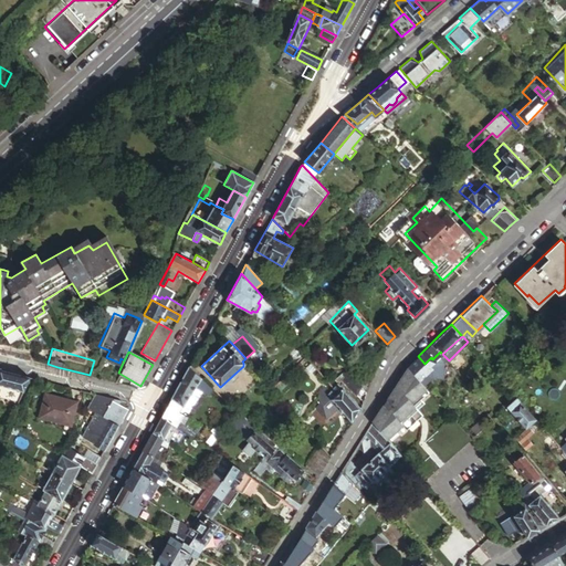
[(362,362),(350,365),(363,385),(366,392),(373,375),(362,362)]
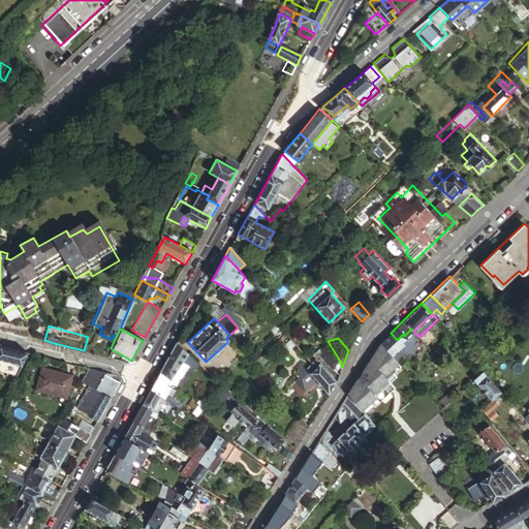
[(328,341),(307,347),(313,354),(316,351),(328,341)]
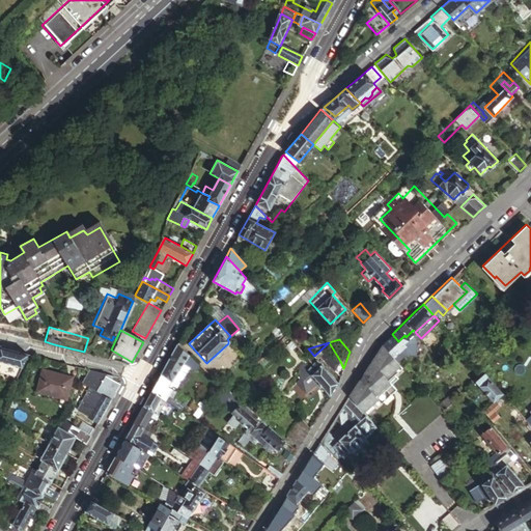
[(317,353),(334,370),(340,361),(329,342),(317,353)]
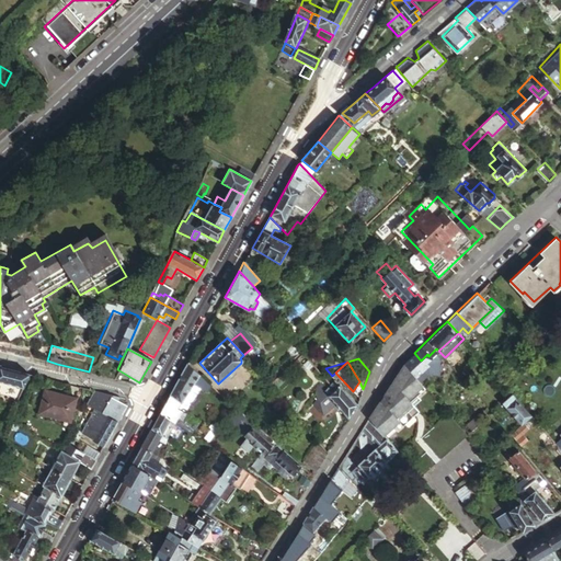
[(187,364),(170,395),(190,409),(195,398),(190,396),(201,375),(187,364)]
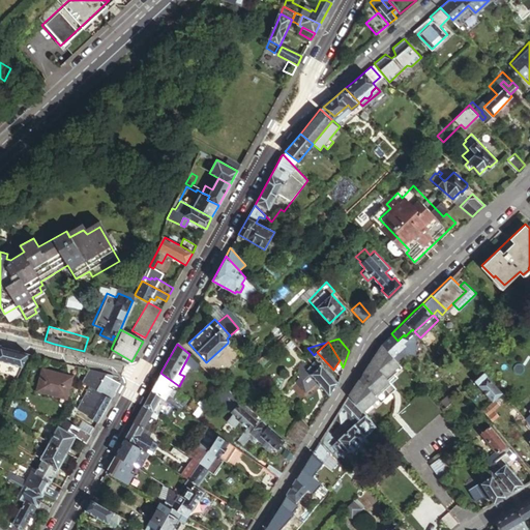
[(381,344),(347,395),(361,411),(377,398),(380,402),(395,388),(388,380),(395,375),(391,371),(400,363),(381,344)]
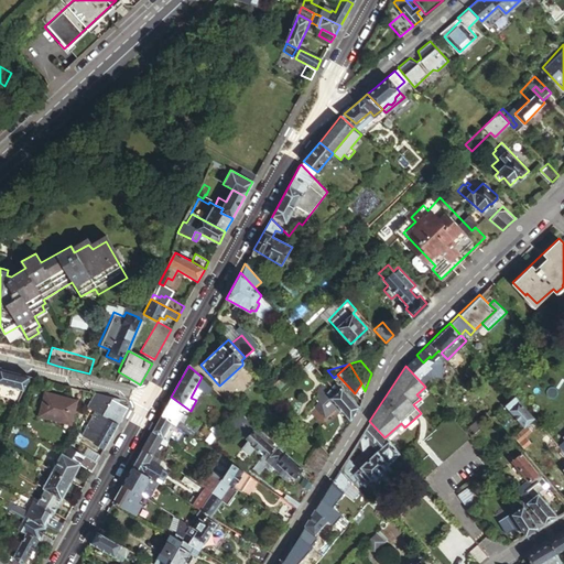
[(30,376),(0,368),(0,382),(24,389),(30,376)]
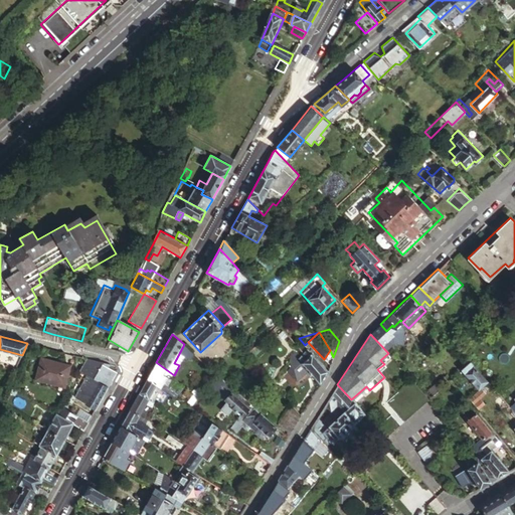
[(320,384),(328,372),(311,352),(309,350),(307,348),(298,357),(302,361),(301,362),(320,384)]
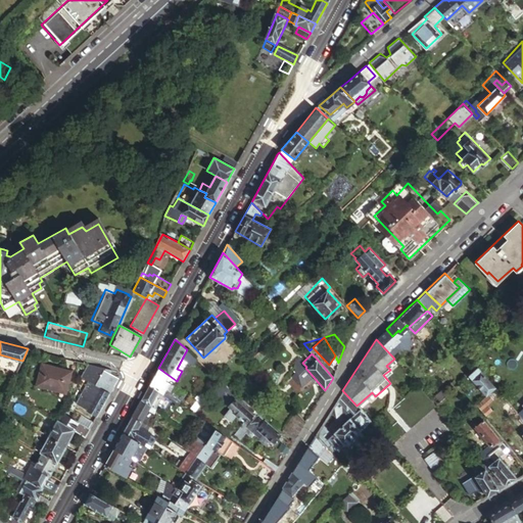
[(36,384),(65,392),(72,371),(42,363),(36,384)]
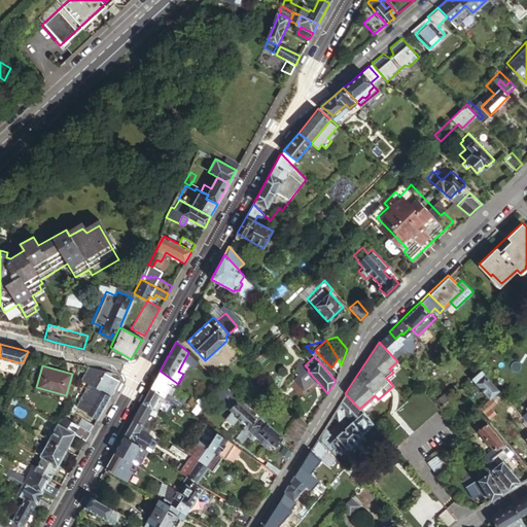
[(304,375),(308,371),(309,370),(305,365),(296,373),(297,374),(297,375),(300,376),(301,376),(304,375)]
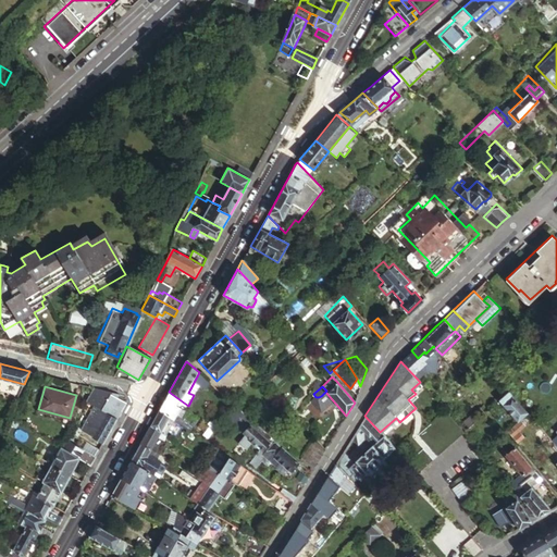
[(118,397),(120,394),(94,387),(87,400),(94,405),(116,418),(125,403),(118,397)]
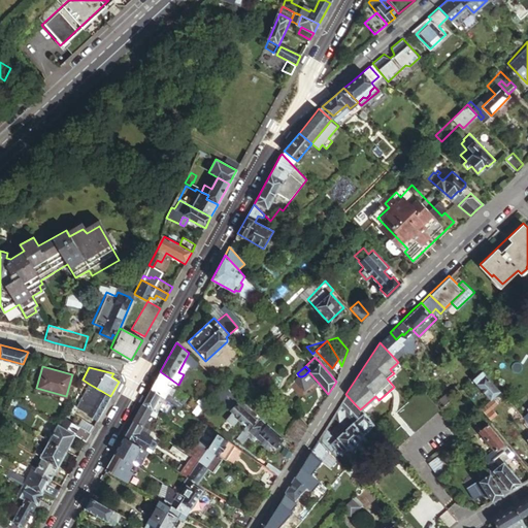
[(499,388),(483,369),(471,378),(489,398),(499,388)]
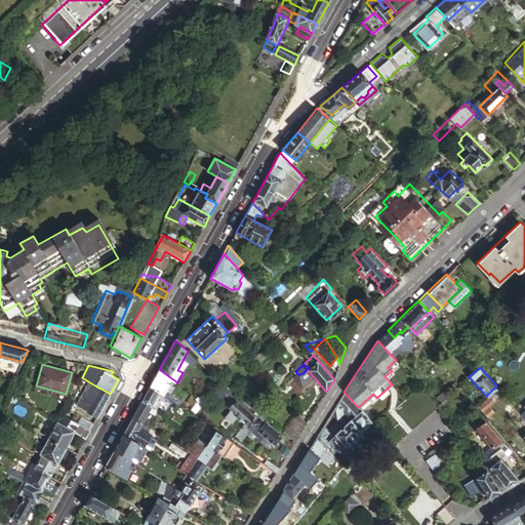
[(159,369),(151,385),(167,396),(170,390),(172,391),(177,382),(159,369)]
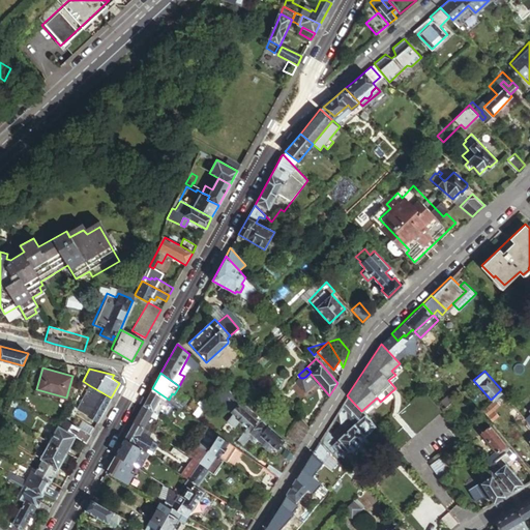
[(97,421),(111,398),(89,385),(83,395),(94,403),(87,414),(87,415),(97,421)]
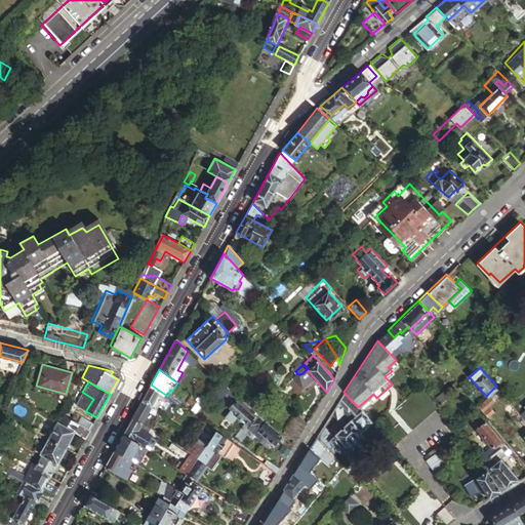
[(151,385),(143,400),(154,408),(163,414),(165,410),(157,405),(159,399),(164,402),(167,396),(151,385)]
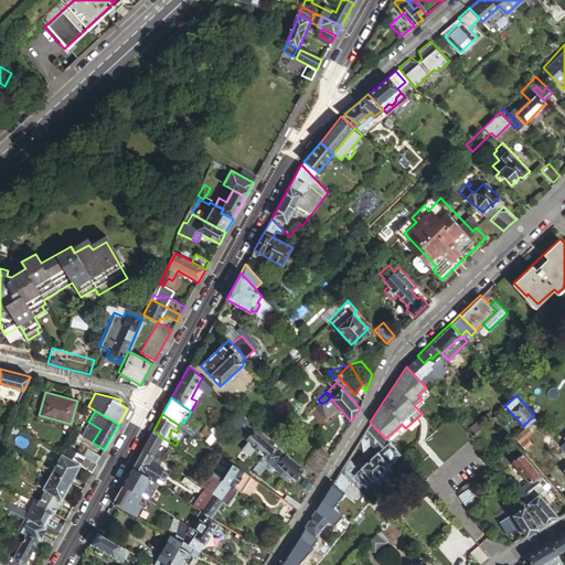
[(452,417),(425,443),(444,462),(470,437),(452,417)]
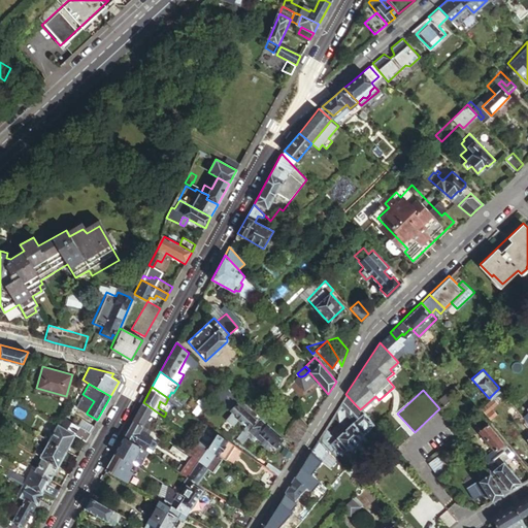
[(68,409),(73,413),(76,406),(87,413),(94,401),(83,394),(80,397),(79,399),(77,402),(75,406),(71,403),(71,405),(68,409)]
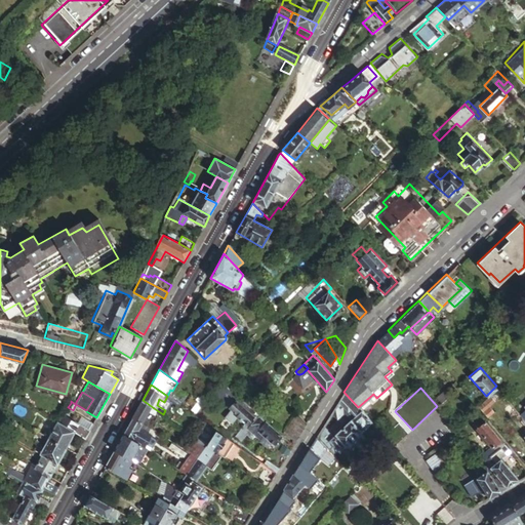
[(344,392),(330,412),(335,417),(345,408),(347,410),(349,408),(355,414),(335,432),(327,439),(337,451),(371,421),(358,407),(344,392)]
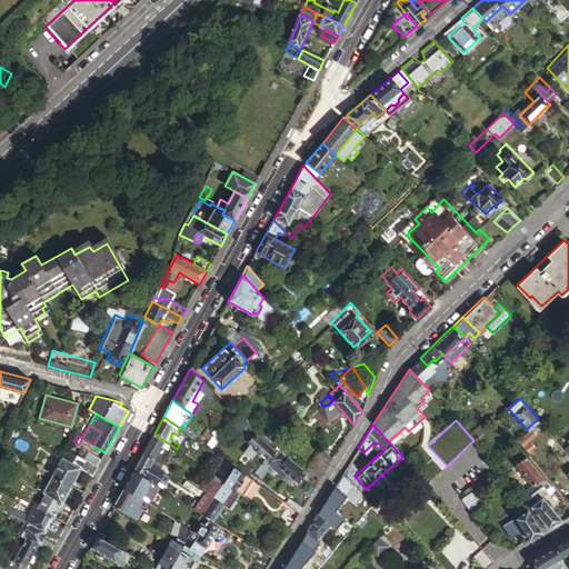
[(213,431),(216,432),(219,435),(223,430),(221,429),(217,426),(213,431)]
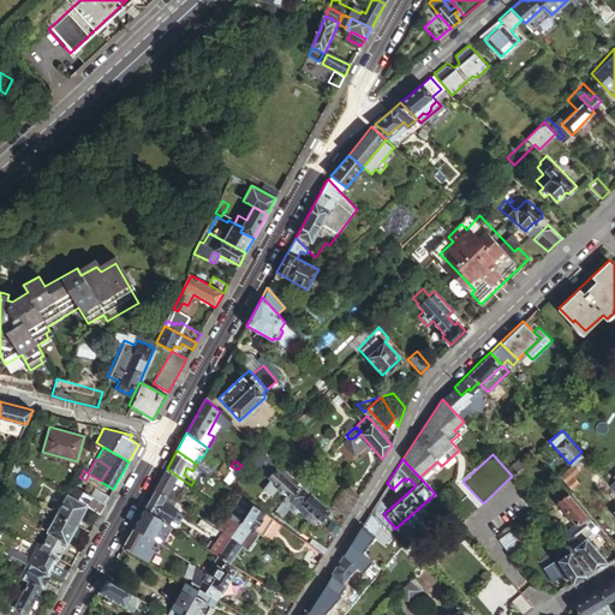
[(302,483),(278,463),(270,470),(273,472),(268,477),(272,479),(264,487),(272,494),(279,487),(290,496),(297,488),(302,483)]
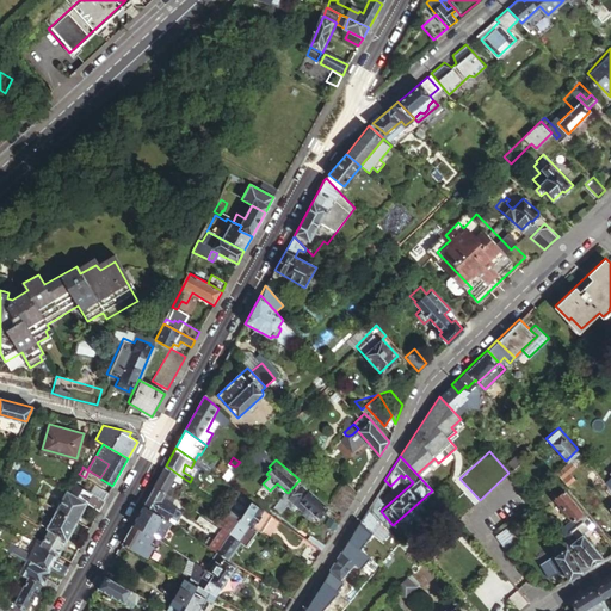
[(569,460),(562,466),(567,471),(574,466),(569,460)]
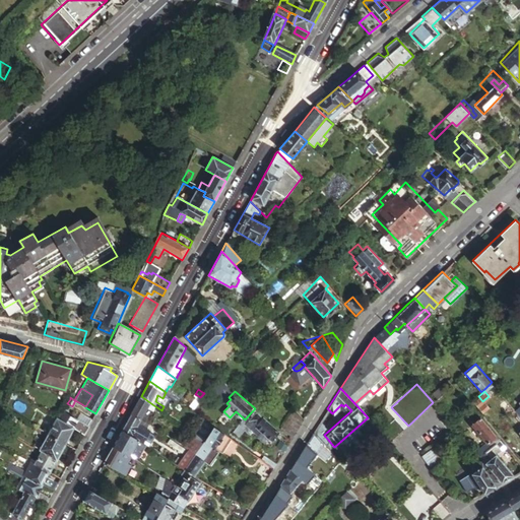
[(200,397),(197,395),(189,403),(193,406),(200,397)]
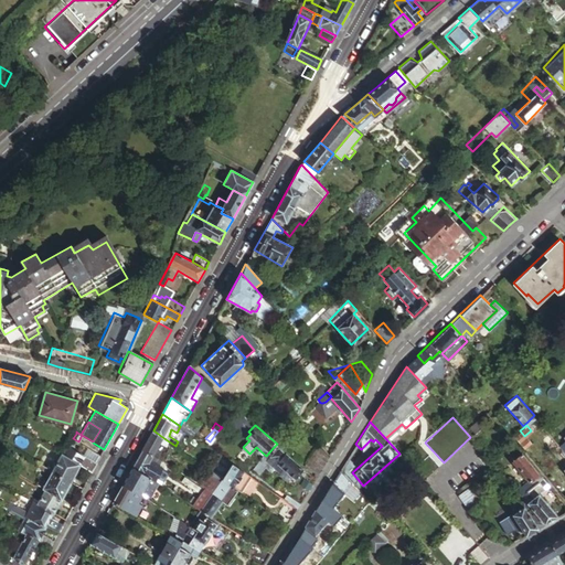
[(144,448),(163,460),(169,451),(161,447),(166,439),(153,430),(144,448)]
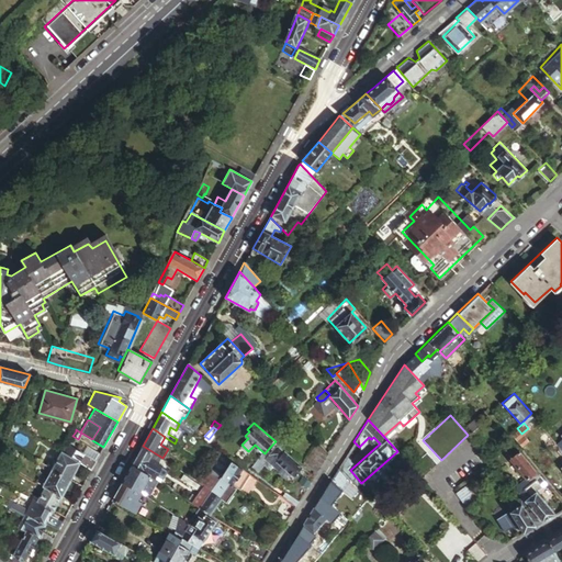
[(512,434),(520,445),(527,439),(521,434),(517,428),(512,434)]
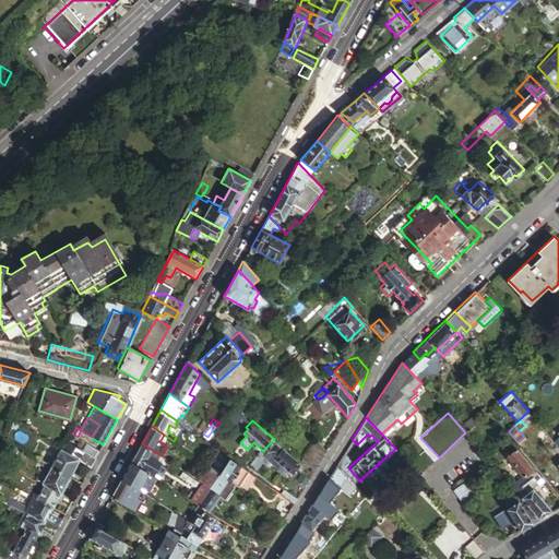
[(558,465),(558,445),(550,435),(542,426),(535,432),(558,459),(558,461),(557,463),(558,465)]
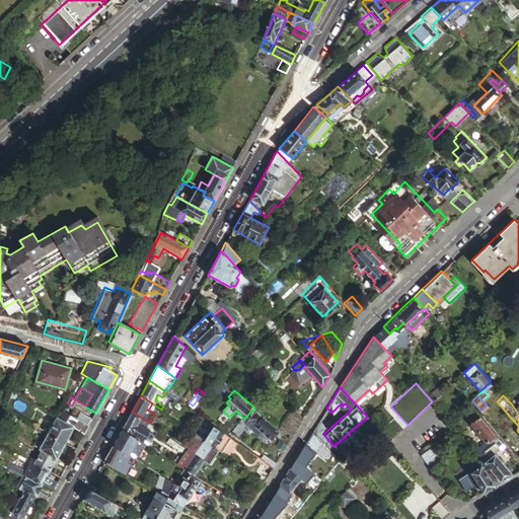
[(474,419),(478,416),(468,402),(464,406),(474,419)]
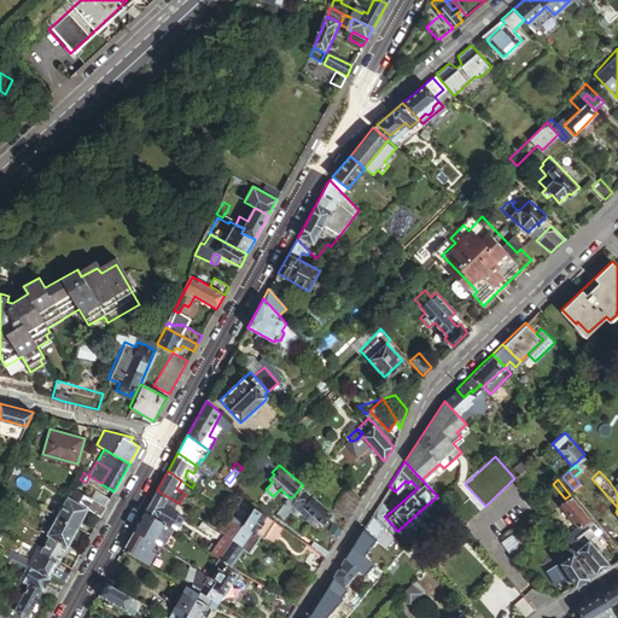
[(333,512),(303,485),(298,490),(302,494),(297,500),(305,507),(307,506),(312,511),(310,512),(324,523),(332,513),(333,512)]
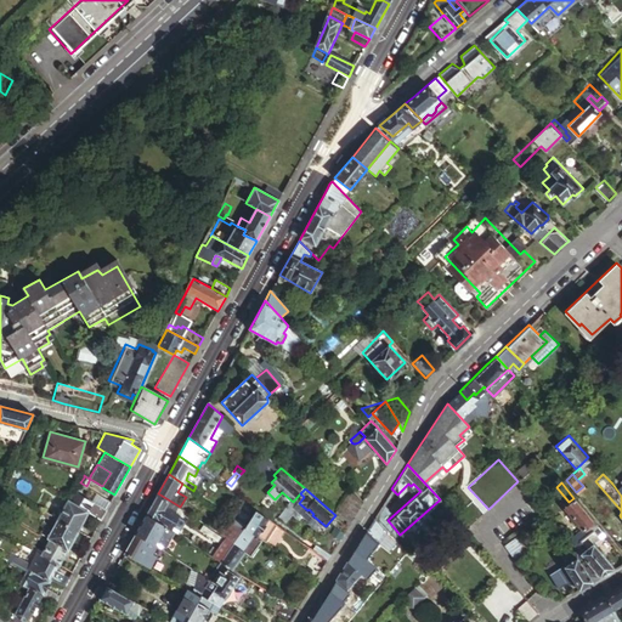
[(362,502),(351,488),(335,515),(334,516),(346,526),(362,502)]
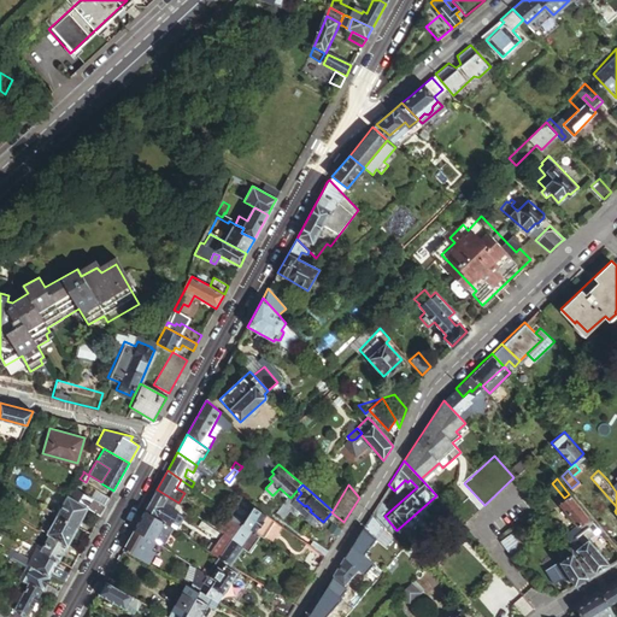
[(69,497),(87,509),(100,516),(106,505),(88,494),(87,495),(74,487),(69,497)]
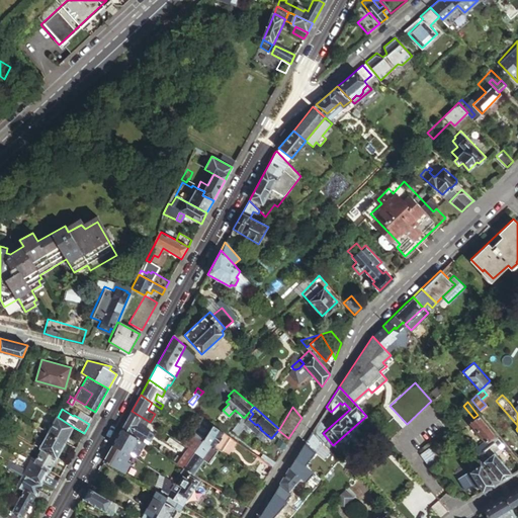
[(132,411),(122,427),(135,435),(136,432),(133,430),(138,422),(147,427),(150,422),(132,411)]
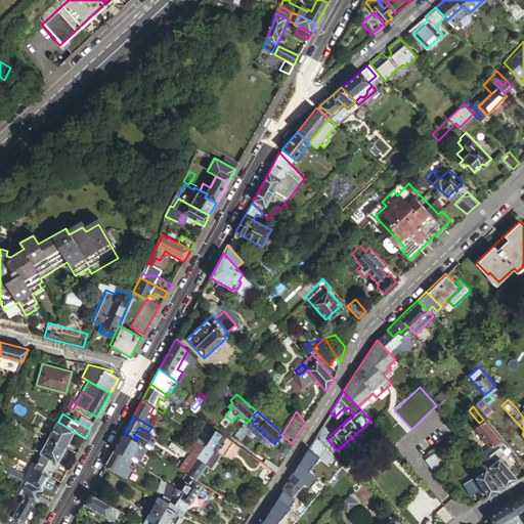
[(45,426),(52,430),(48,437),(66,447),(74,432),(58,422),(57,421),(57,422),(50,418),(45,426)]
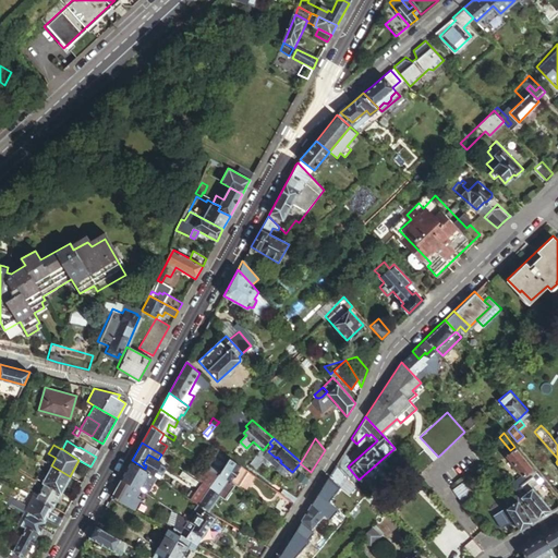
[(511,485),(514,489),(532,475),(536,472),(514,447),(510,450),(506,455),(523,474),(513,482),(514,483),(511,485)]
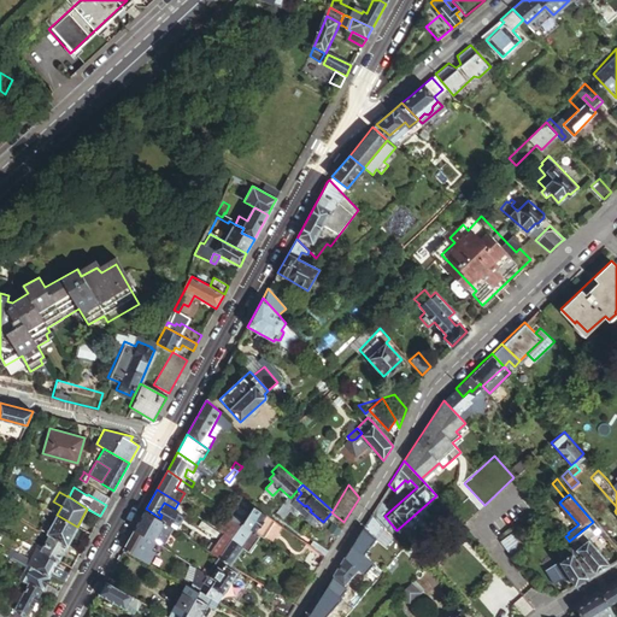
[(250,503),(240,495),(229,513),(228,516),(231,518),(239,523),(240,521),(250,503)]
